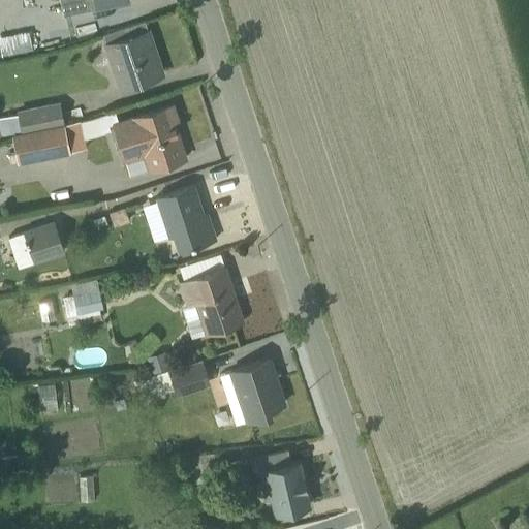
[(93,7),(126,0),(58,0),(62,17),(94,9),(93,7)]
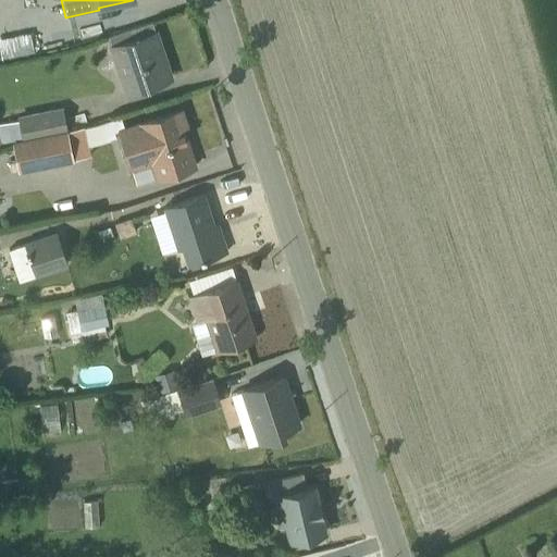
[(108,48),(123,95),(171,79),(151,23),(107,37),(110,47),(108,48)]
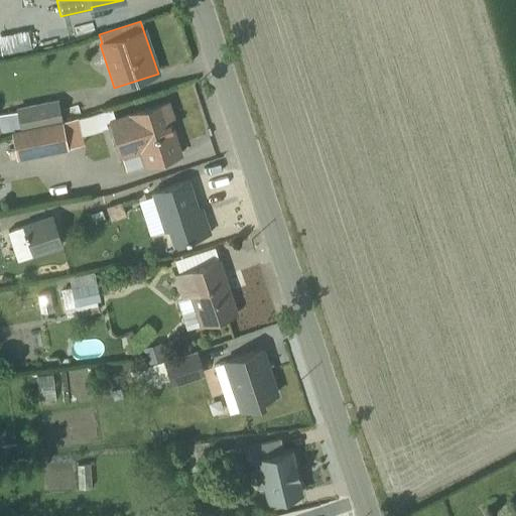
[(0,51),(30,46),(26,28),(0,33),(0,51)]
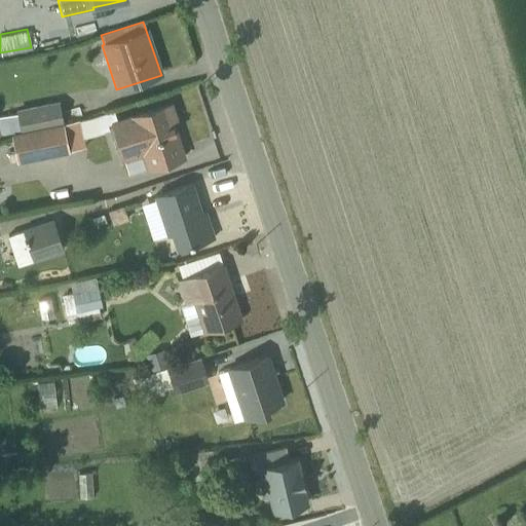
[(0,117),(0,136),(62,123),(57,102),(15,111),(15,114),(0,117)]
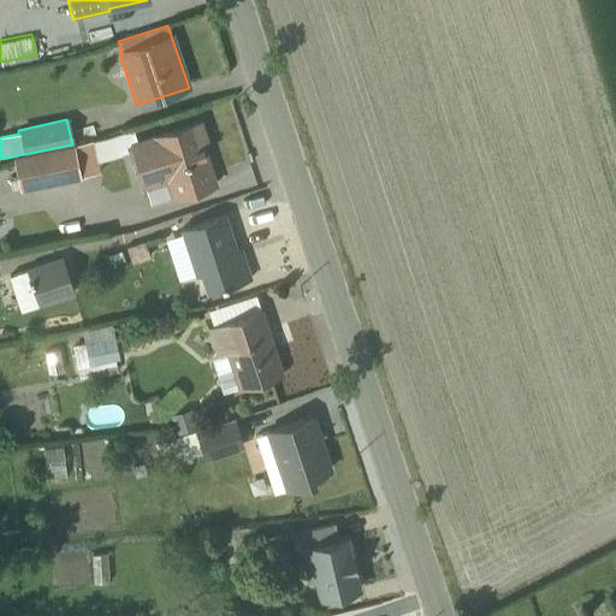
[(205,140),(199,123),(131,146),(136,163),(130,164),(134,177),(141,175),(150,206),(214,185),(201,142),(201,141),(205,140)]
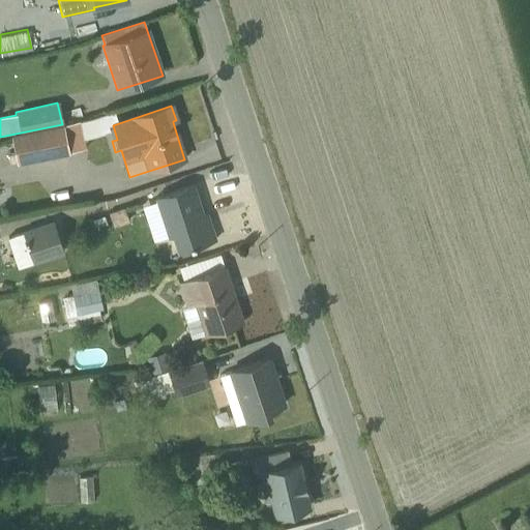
[(116,121),(114,112),(113,112),(88,119),(10,136),(17,165),(69,154),(69,152),(85,148),(84,139),(110,130),(108,124),(116,121)]
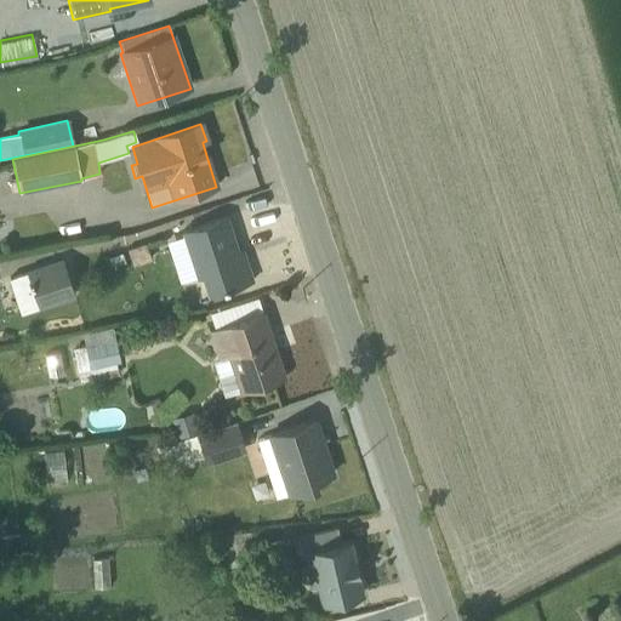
[(227,218),(181,233),(195,275),(194,277),(191,278),(198,300),(252,281),(250,280),(245,265),(245,261),(239,262),(226,220),(227,218)]
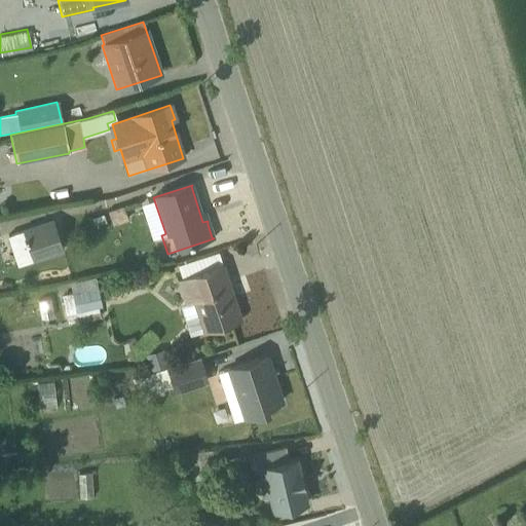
[(122,207),(107,213),(112,226),(127,221),(122,207)]
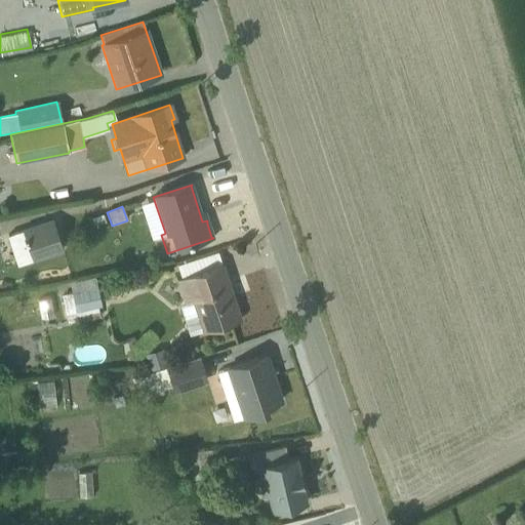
[(33,261),(64,252),(52,218),(22,229),(23,231),(7,236),(16,266),(33,261)]
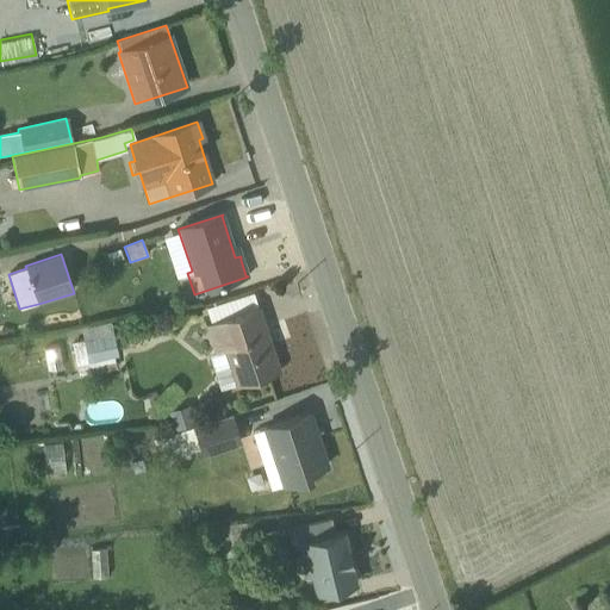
[(211,323),(205,324),(215,353),(207,355),(219,391),(279,372),(254,293),(206,309),(211,323)]
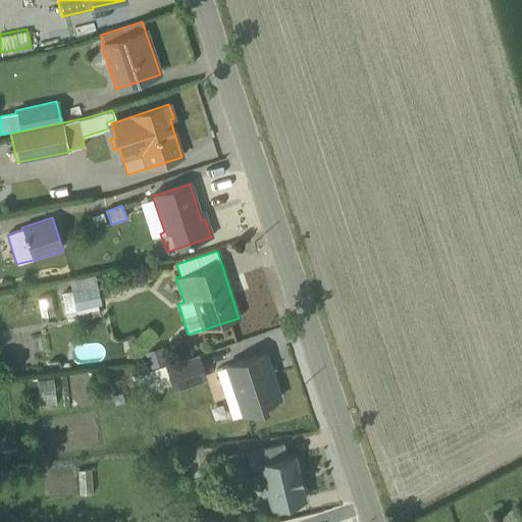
[(93,277),(66,283),(68,293),(60,295),(66,321),(101,314),(93,277)]
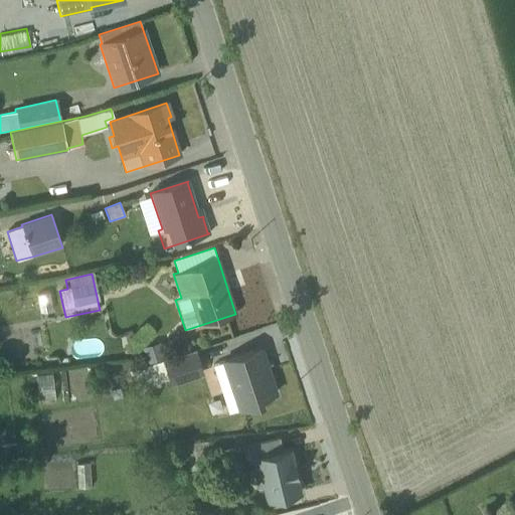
[(159,343),(142,349),(148,363),(165,358),(159,343)]
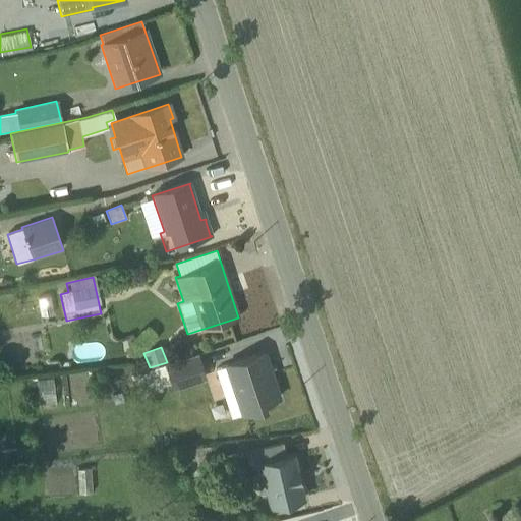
[(231,418),(264,408),(263,403),(278,398),(272,381),(269,382),(266,371),(275,367),(269,368),(264,354),(216,369),(231,418)]
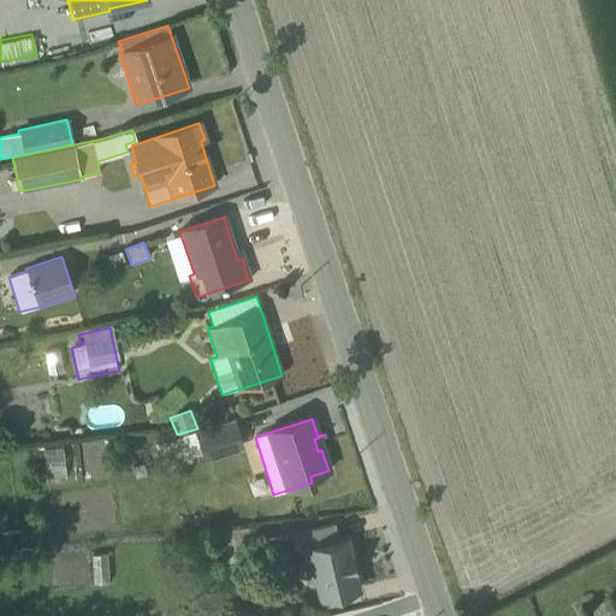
[(234,420),(159,445),(165,465),(202,452),(206,462),(244,449),(234,420)]
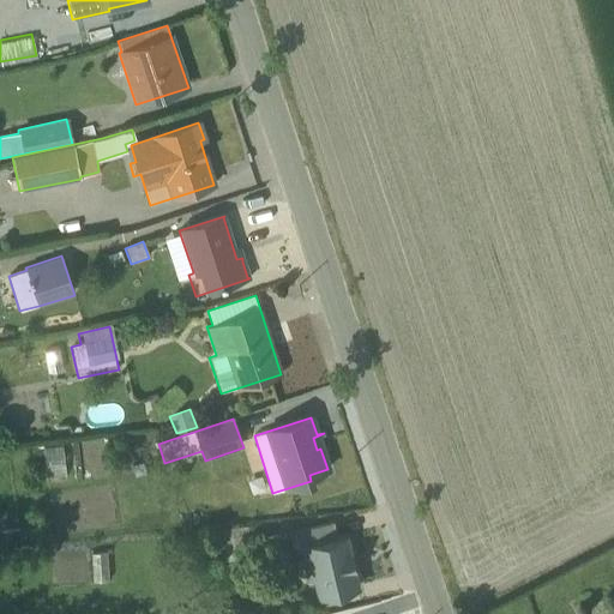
[(47,476),(66,475),(64,444),(46,445),(47,476)]
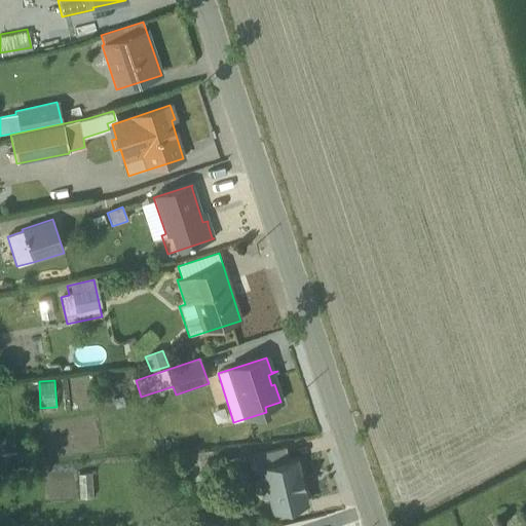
[(285,447),(248,456),(251,471),(256,471),(262,497),(267,496),(271,511),(306,502),(296,459),(288,461),(285,447)]
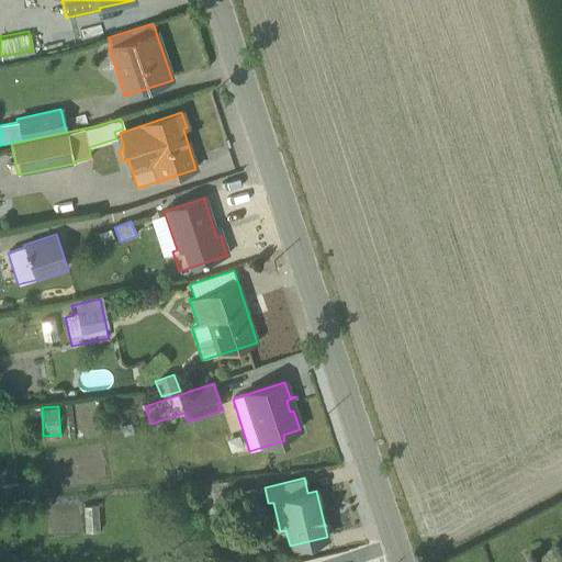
[(99,528),(98,504),(86,505),(87,528),(99,528)]
